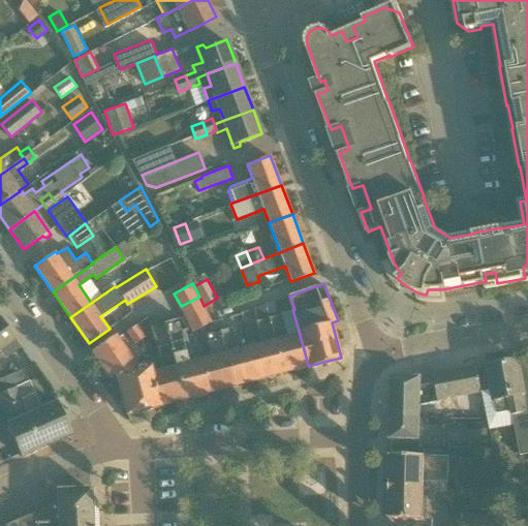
[(181,306),(187,318),(206,309),(204,306),(199,297),(181,306)]
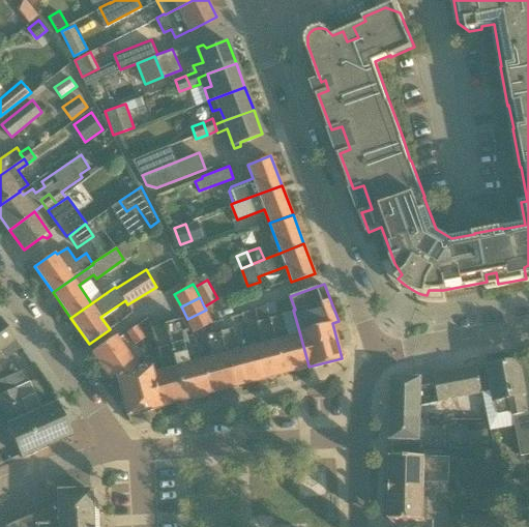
[(276,300),(266,303),(270,318),(281,316),(280,313),(276,300)]
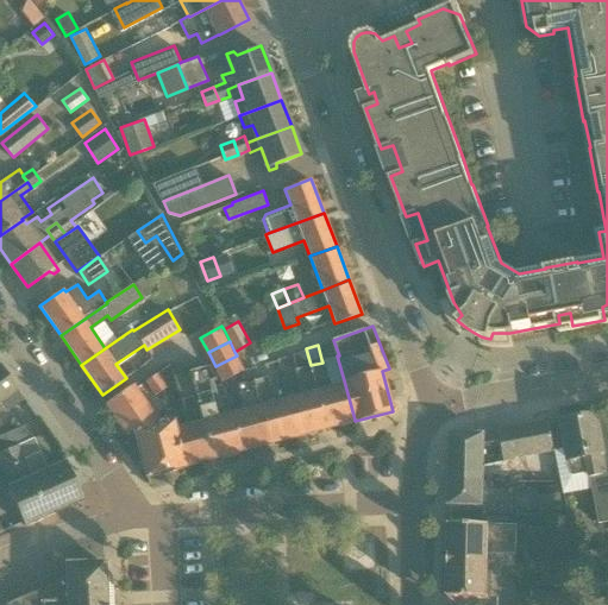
[(302,395),(289,398),(299,435),(327,428),(311,365),(306,348),(305,348),(305,351),(293,354),(298,369),(295,370),(302,395)]
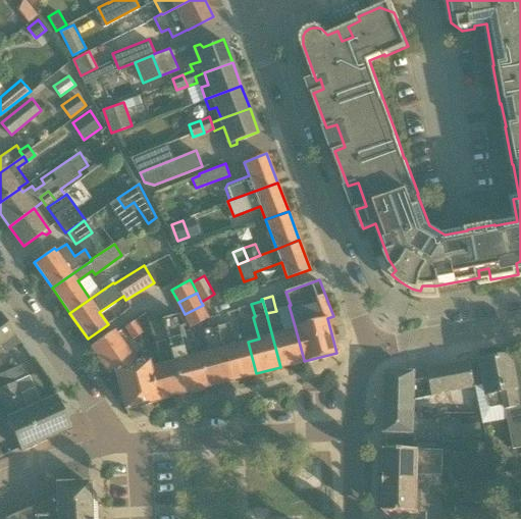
[(203,305),(185,314),(191,326),(201,321),(210,316),(203,305)]
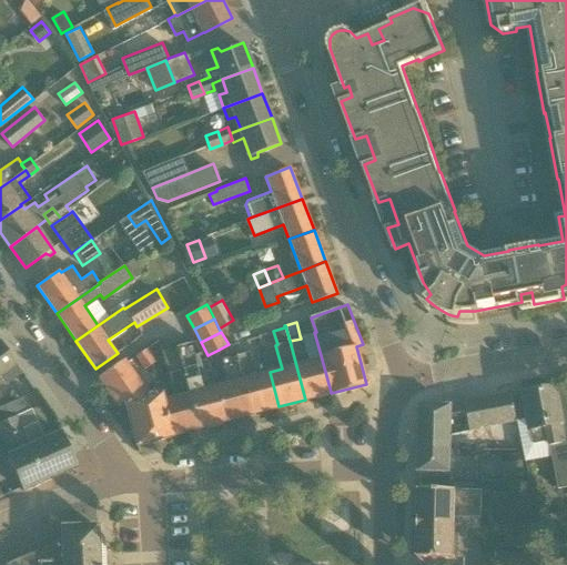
[(303,338),(301,339),(290,341),(305,400),(331,392),(321,355),(320,355),(321,359),(310,362),(303,338)]
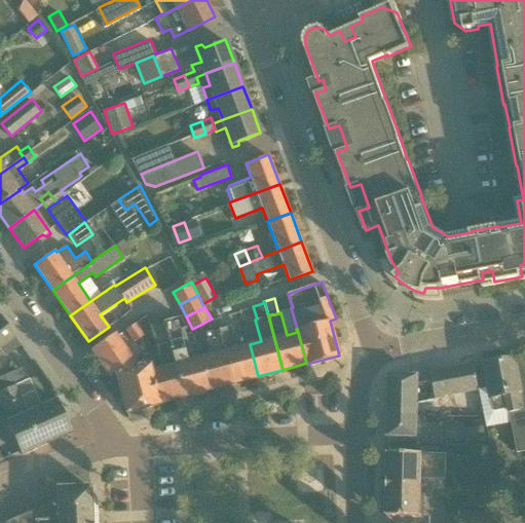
[(0,346),(16,335),(1,313),(0,313),(0,346)]
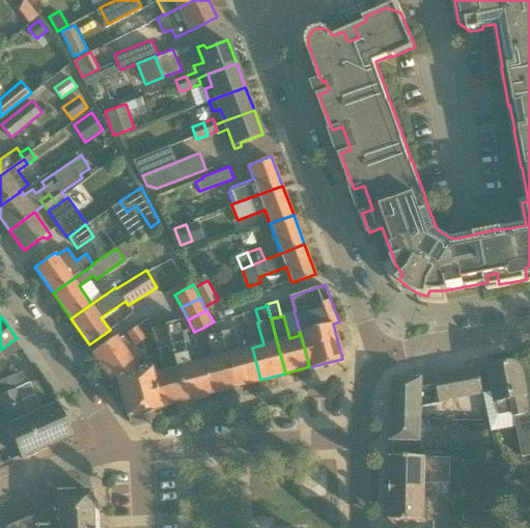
[(187,399),(212,393),(202,361),(190,364),(182,331),(189,329),(183,318),(165,324),(171,345),(172,345),(187,399)]
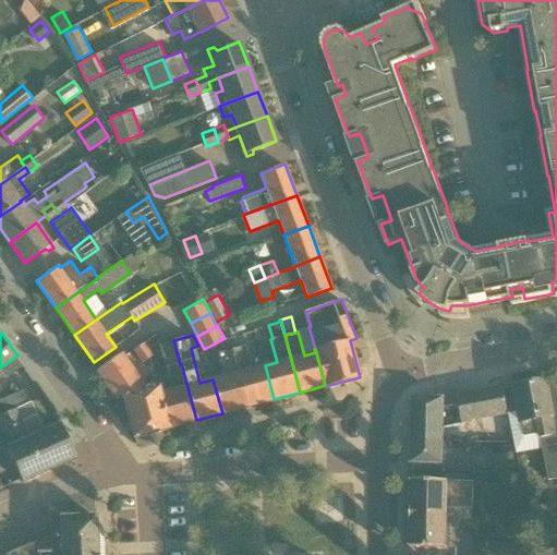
[(173,389),(160,393),(161,393),(170,426),(196,420),(181,363),(180,363),(173,340),(160,344),(173,389)]
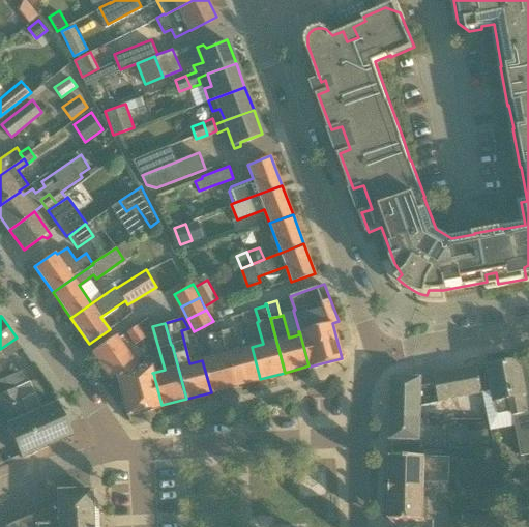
[(136,343),(145,337),(137,325),(127,331),(136,343)]
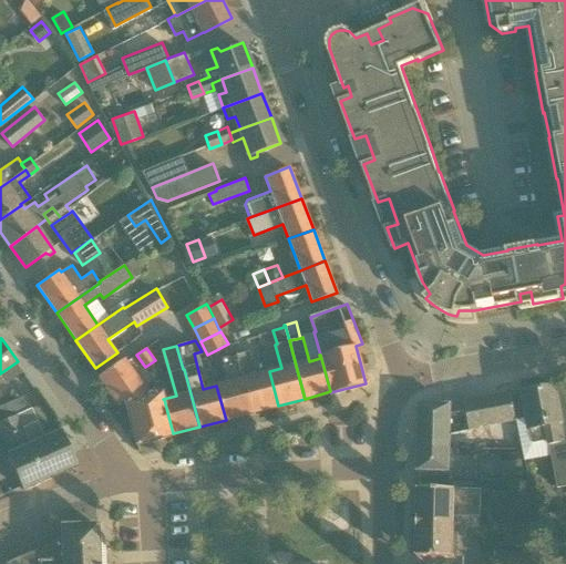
[(253,412),(278,406),(269,371),(256,375),(249,351),(237,355),(253,412)]
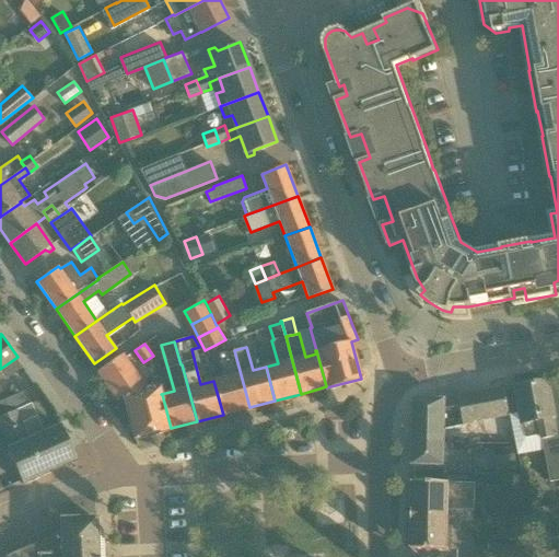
[(213,381),(223,415),(240,409),(249,407),(234,350),(232,350),(220,354),(219,354),(225,378),(213,381)]
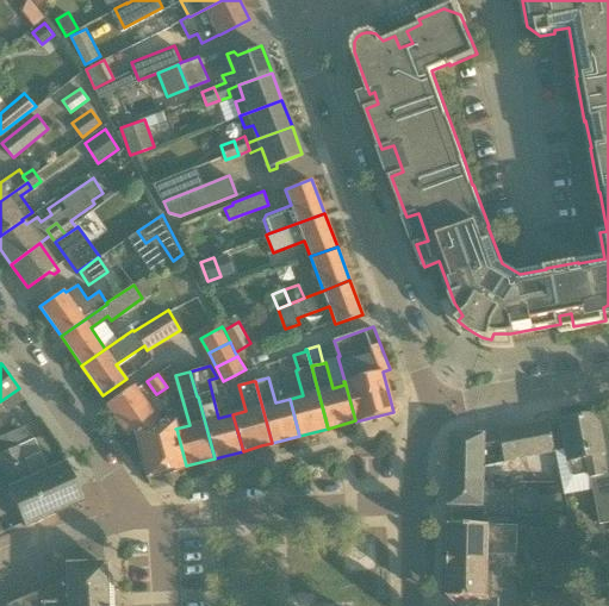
[(128,435),(135,432),(160,426),(157,419),(134,385),(106,404),(128,435)]
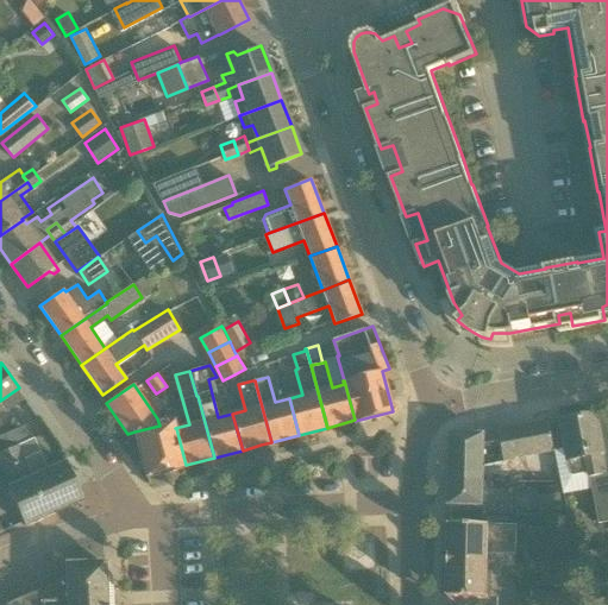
[(591,471),(591,476),(600,522),(607,520),(607,464),(597,411),(580,415),(580,414),(569,416),(569,417),(563,418),(564,420),(550,422),(556,448),(569,446),(571,458),(572,458),(575,473),(591,471)]
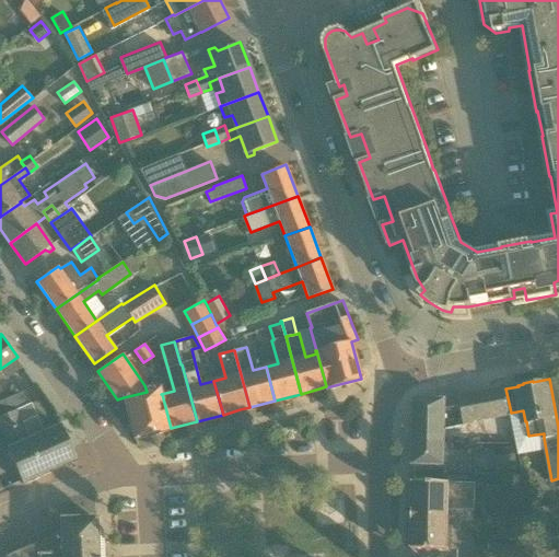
[(158,382),(144,385),(147,392),(124,397),(135,439),(171,429),(171,428),(162,394),(161,394),(160,387),(159,387),(158,382)]
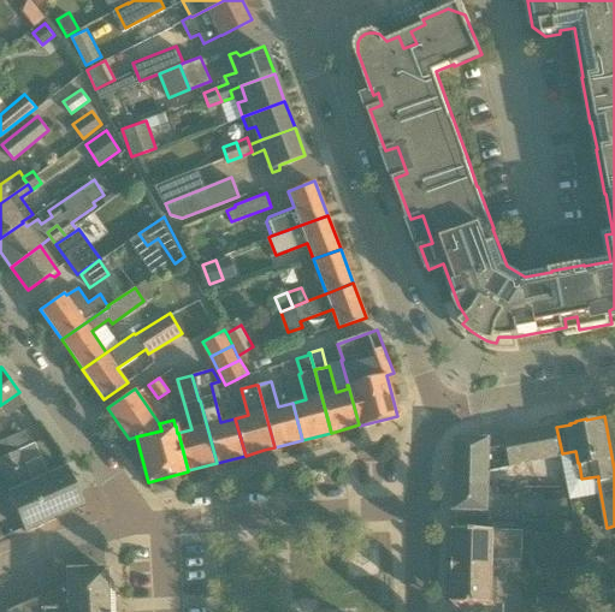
[(456,437),(455,485),(490,486),(490,483),(490,470),(514,465),(514,463),(562,453),(556,427),(556,423),(506,433),(506,435),(491,438),(491,437),(456,437)]
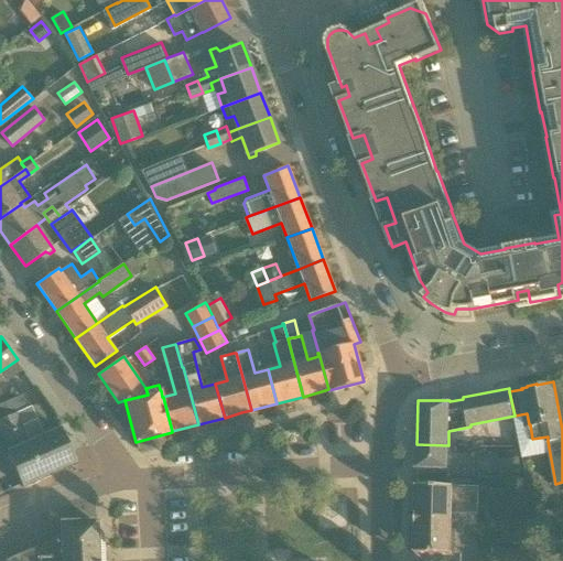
[(44,434),(42,429),(32,406),(0,419),(0,425),(7,442),(10,450),(8,451),(24,486),(76,463),(61,428),(44,434)]
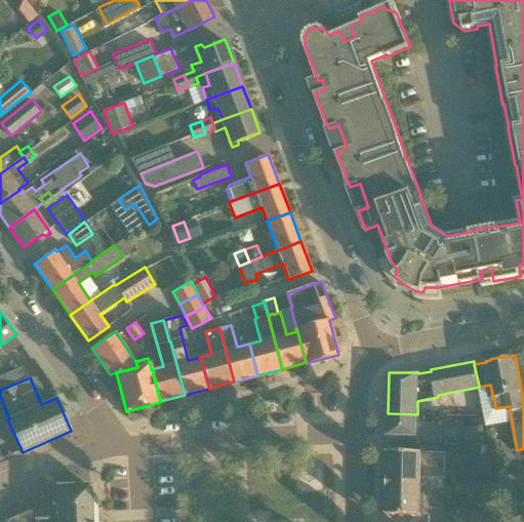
[(388,434),(442,435),(442,420),(425,420),(425,412),(417,412),(417,414),(388,413),(388,434)]
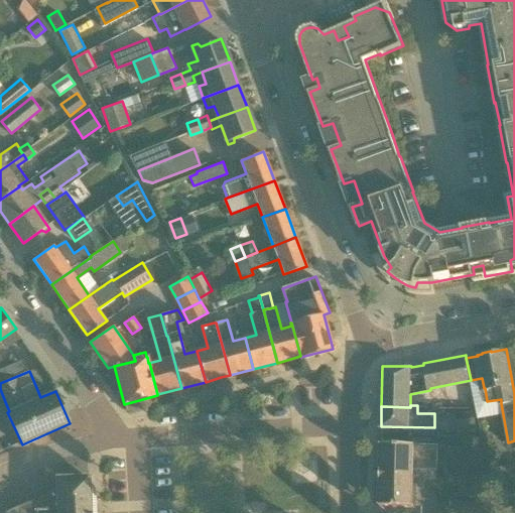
[(474,408),(457,412),(461,434),(479,430),(474,408)]
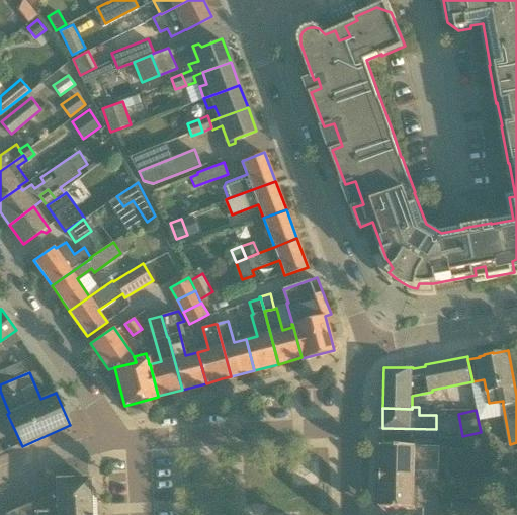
[(469,447),(483,451),(483,438),(469,438),(469,447)]
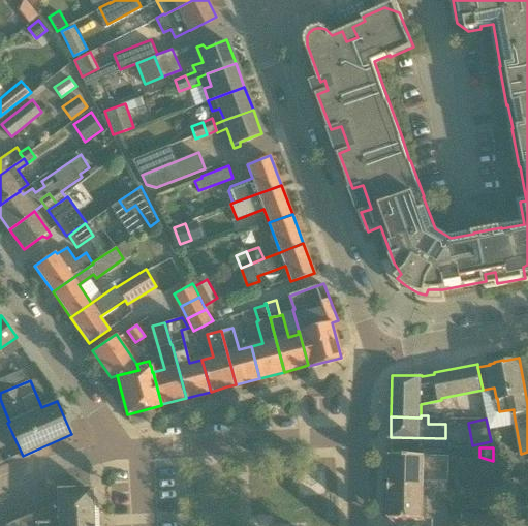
[(389,517),(424,517),(436,518),(437,491),(448,492),(449,455),(391,454),(389,517)]
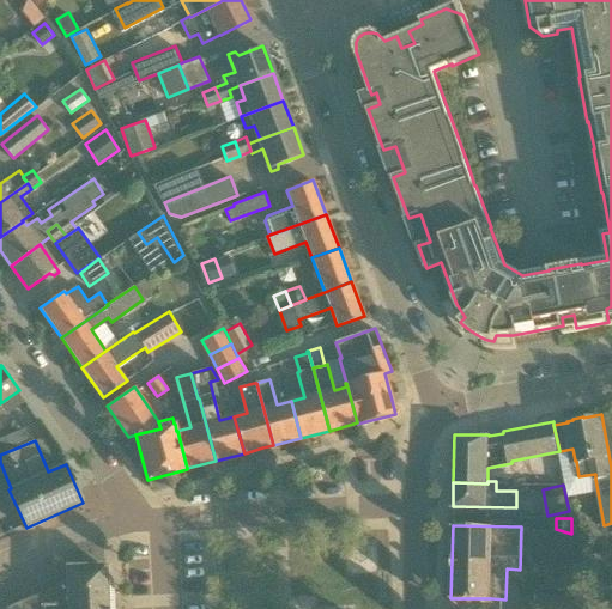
[(611,568),(610,559),(583,562),(587,582),(611,578),(611,568)]
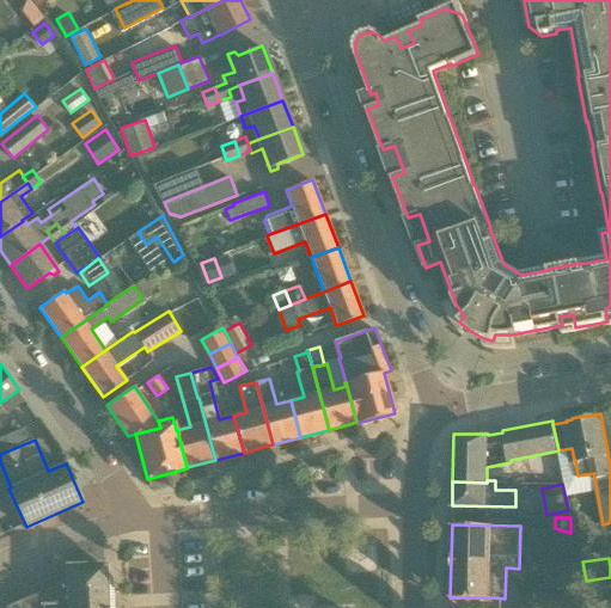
[(6,607),(107,607),(105,576),(67,577),(67,579),(6,606),(6,607)]
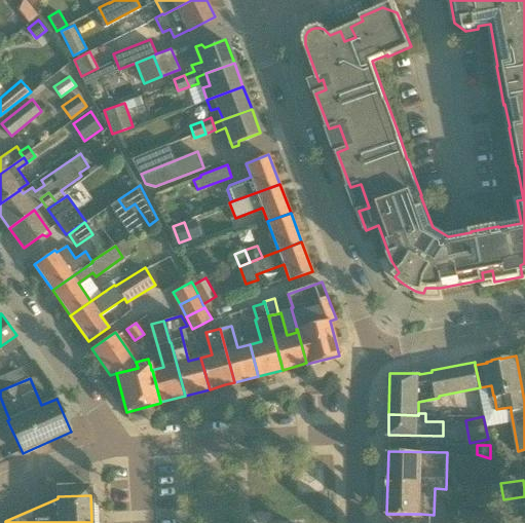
[(461,510),(461,517),(460,522),(504,522),(505,517),(505,510),(461,510)]
